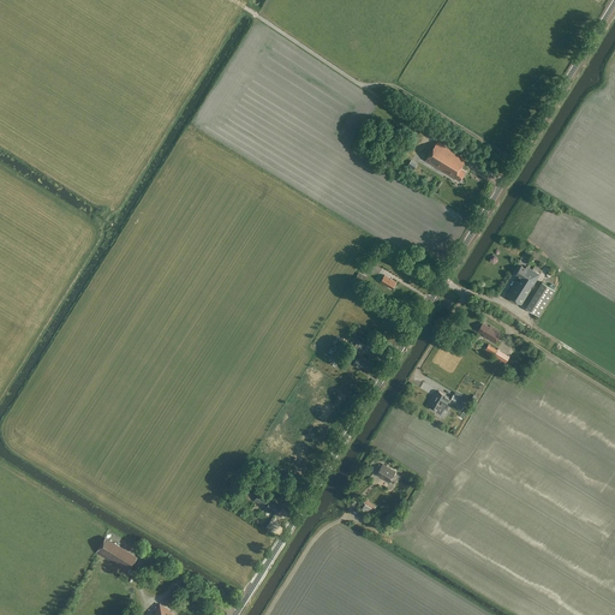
[(460,181),(465,173),(460,169),(466,160),(437,142),(425,161),(449,175),(460,181)]
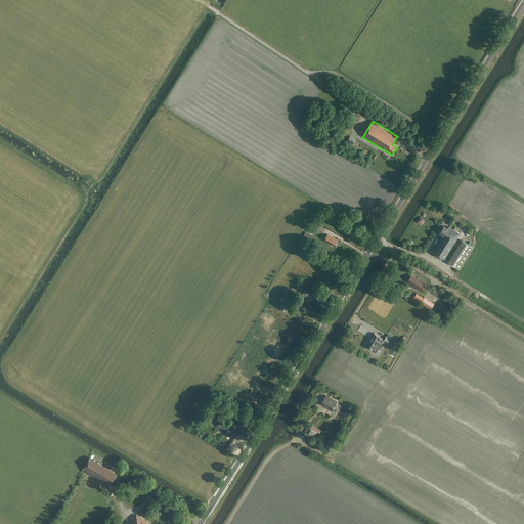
[(447,229),(444,226),(440,234),(444,236),(442,241),(440,239),(432,252),(444,260),(461,234),(448,227),(447,229)]
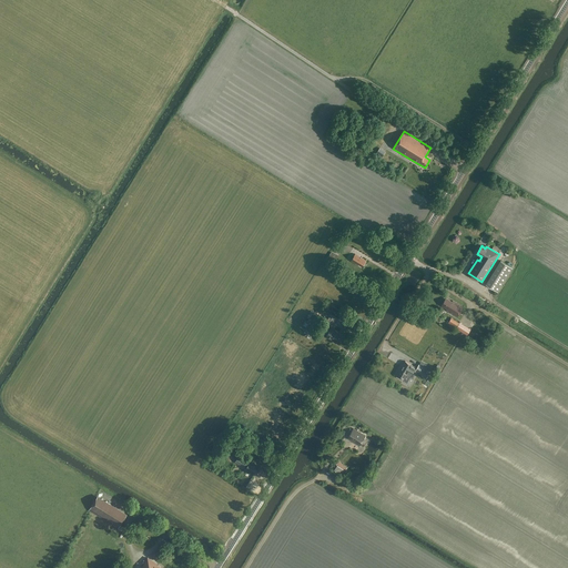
[(334,264),(338,256),(332,252),(327,261),(334,264)]
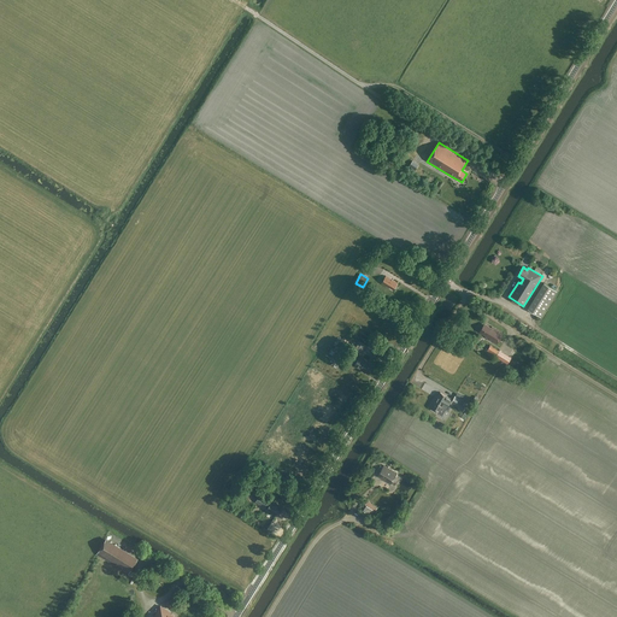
[(394,291),(398,283),(387,277),(382,285),(389,288),(389,287),(394,291)]
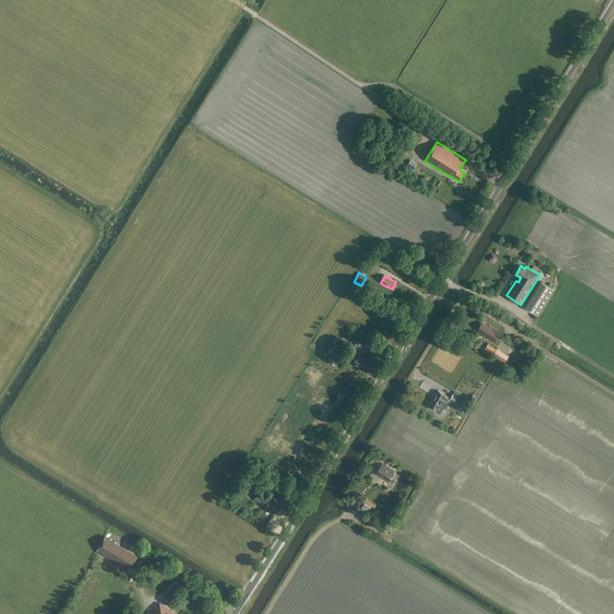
[(539,315),(554,290),(541,282),(525,308),(539,315)]
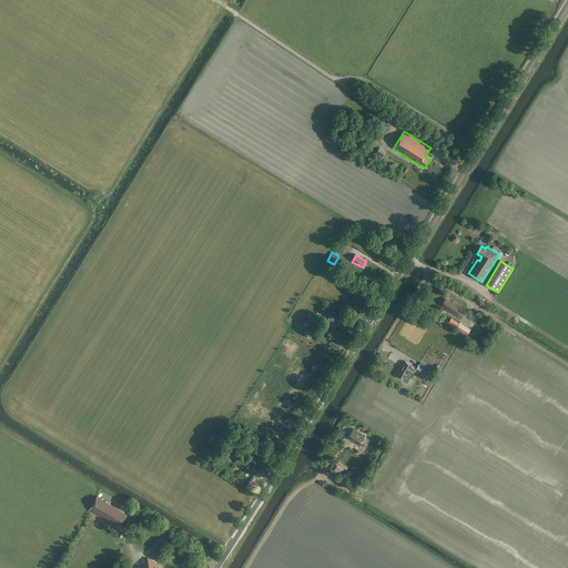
[(452,302),(446,298),(442,306),(447,310),(447,311),(457,317),(464,307),(453,301),(452,302)]
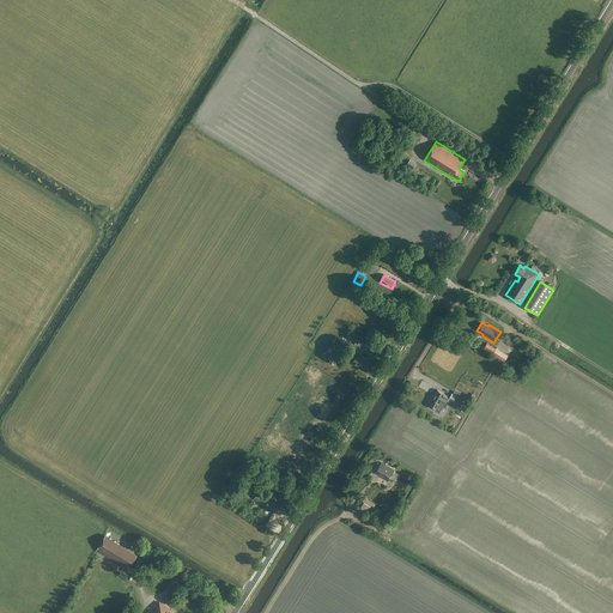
[(363,341),(366,335),(357,329),(353,335),(363,341)]
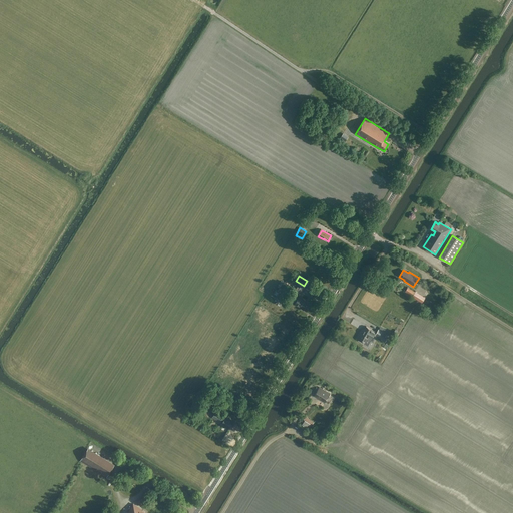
[(299,294),(304,286),(298,283),(294,291),(299,294)]
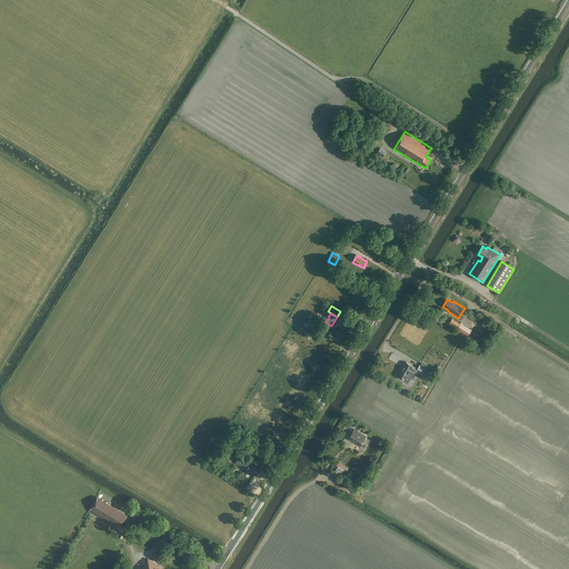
[(452,318),(449,325),(457,329),(460,323),(452,318)]
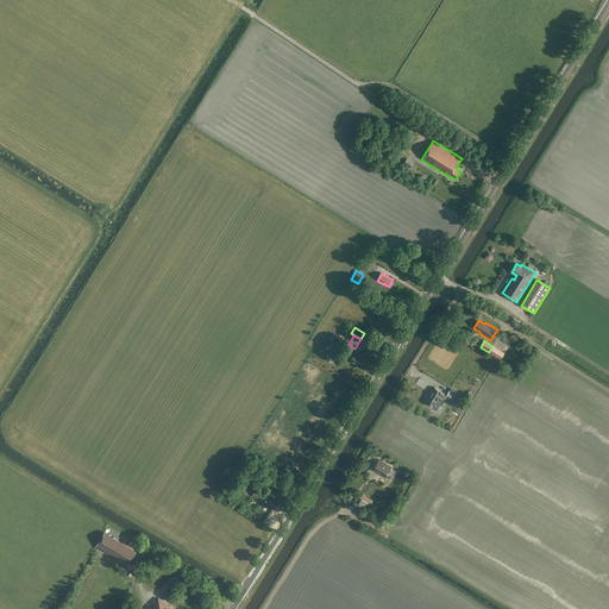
[(363,370),(368,360),(356,353),(350,362),(363,370)]
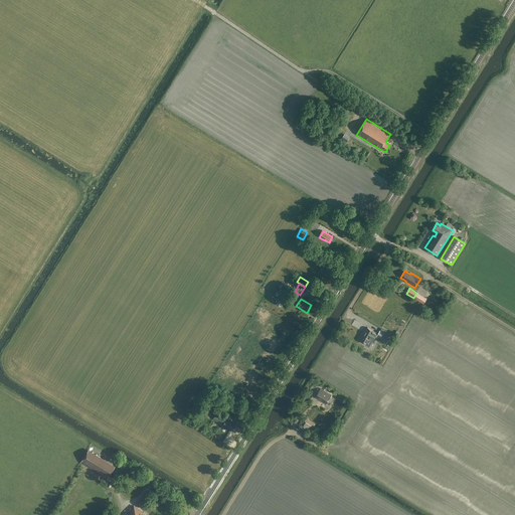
[(377,333),(368,328),(365,332),(364,331),(362,334),(373,341),(377,333)]
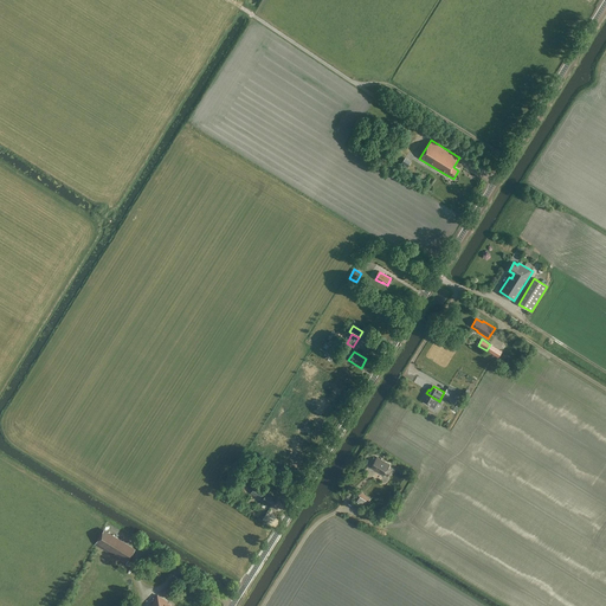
[(447,389),(443,397),(455,404),(459,397),(447,389)]
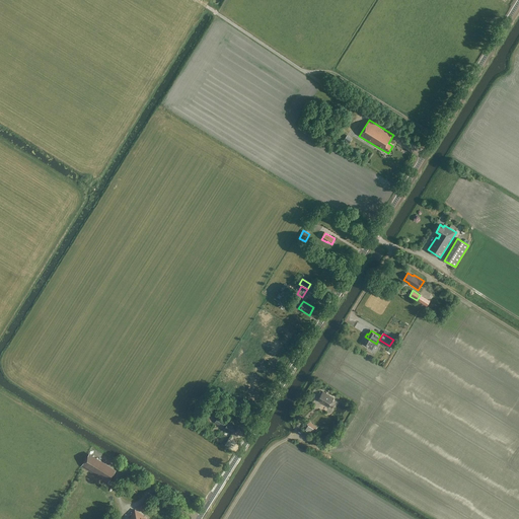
[(328,409),(335,399),(323,391),(317,400),(323,404),(328,409)]
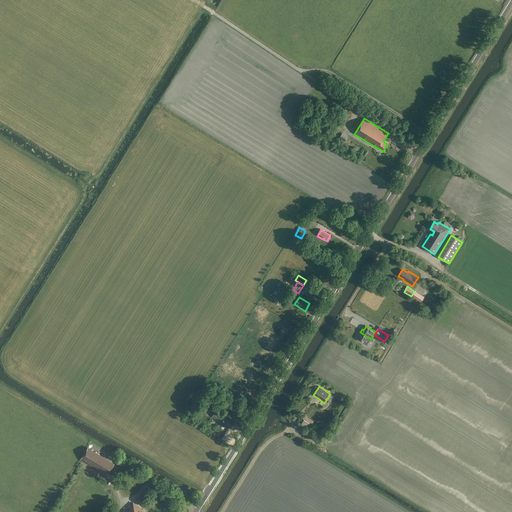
[(225,417),(216,411),(212,417),(221,423),(229,428),(233,421),(226,417),(225,417)]
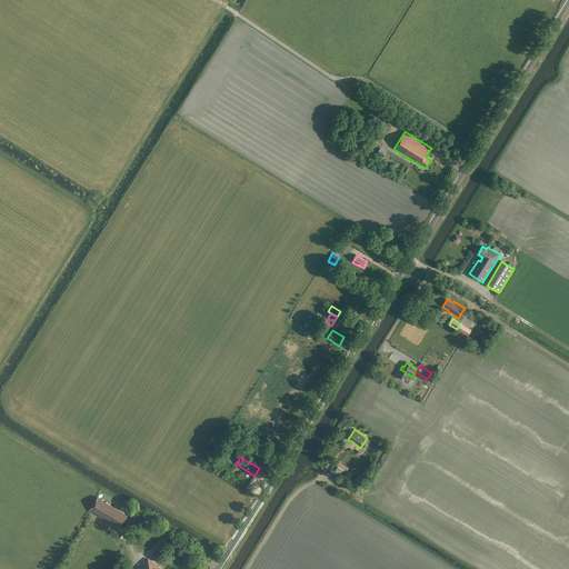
[(119,529),(128,516),(99,497),(89,511),(119,529)]
